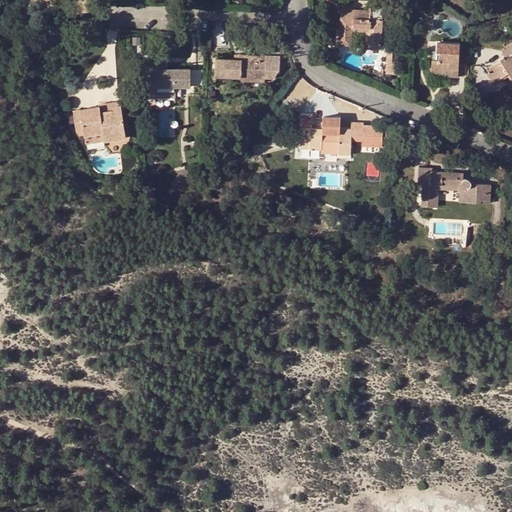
[(423,0),(411,0),(411,8),(423,9),(423,0)]
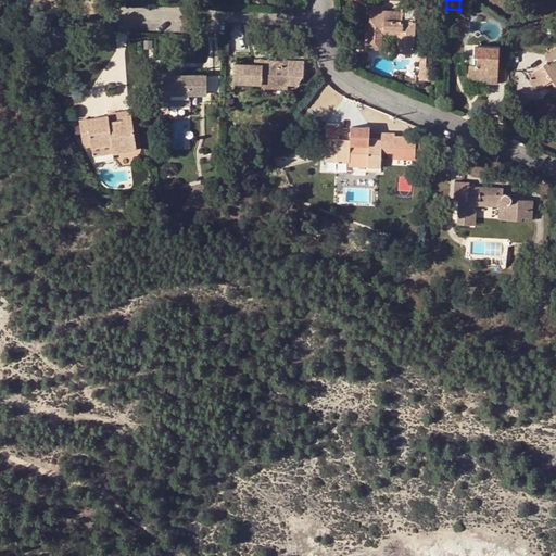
[(380,19),(381,10),(370,9),(368,47),(381,48),(382,33),(399,34),(402,34),(402,40),(399,39),(397,51),(413,52),(416,4),(404,3),(403,20),(380,19)]
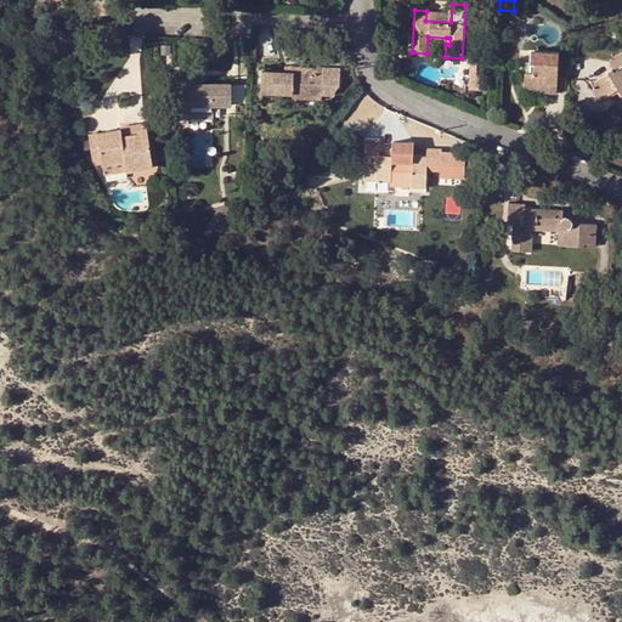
[(430,11),(427,11),(425,21),(451,22),(452,4),(446,4),(446,11),(446,17),(430,17),(430,11)]
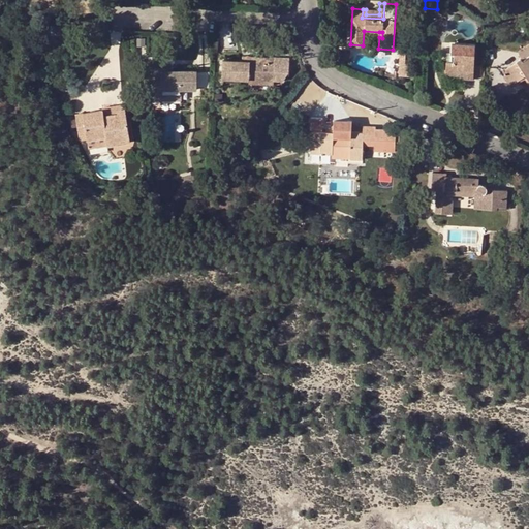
[(474,43),(450,42),(449,52),(454,52),(474,53),(473,63),(483,63),(483,44),(474,44),(474,43)]
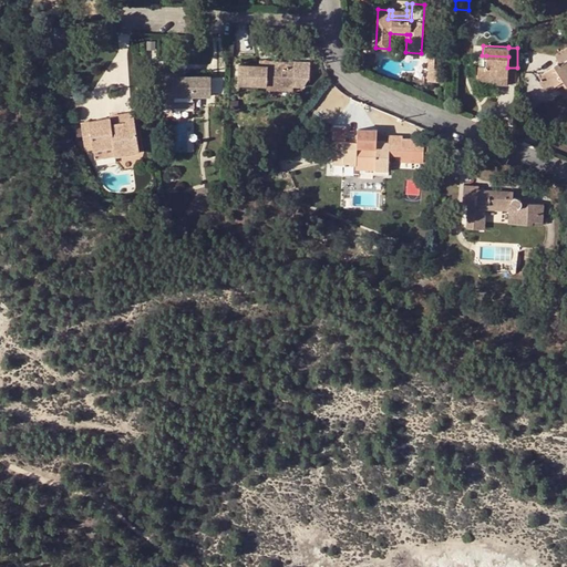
[(557,63),(537,75),(547,91),(564,80),(566,85),(566,45),(555,54),(560,63),(558,64),(557,63)]
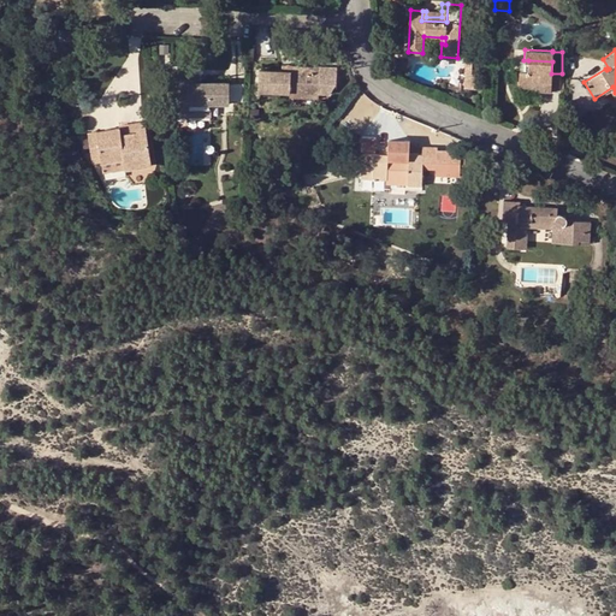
[(463,87),(477,88),(478,73),(472,72),(472,59),(466,58),(463,87)]
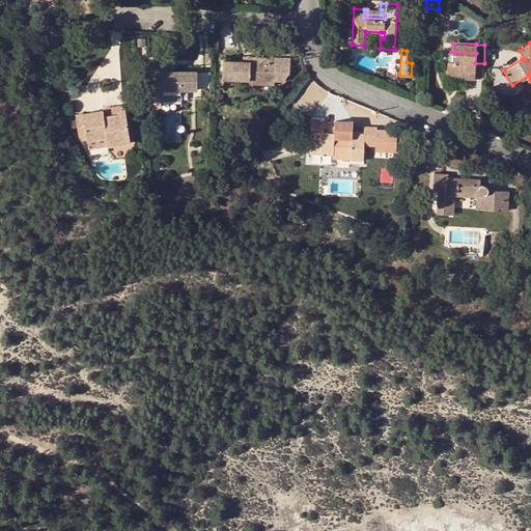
[(448,61),(447,74),(464,75),(464,79),(475,79),(475,63),(476,53),(455,52),(455,61),(451,61),(448,61)]
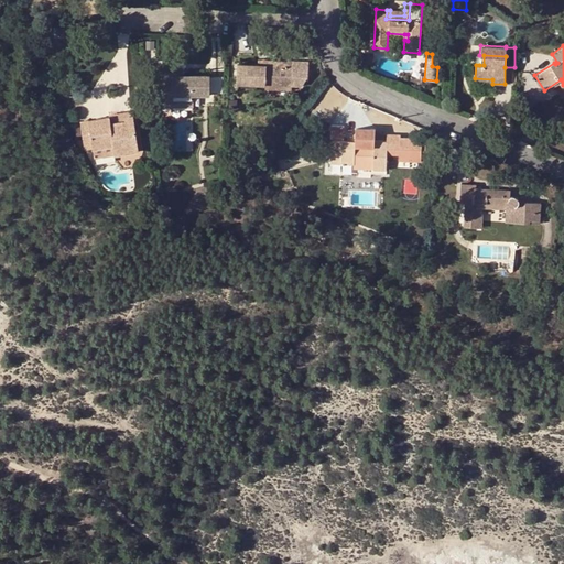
[(267,65),(259,65),(238,64),(237,84),(266,85),(292,85),(293,61),(267,60),(267,65)]
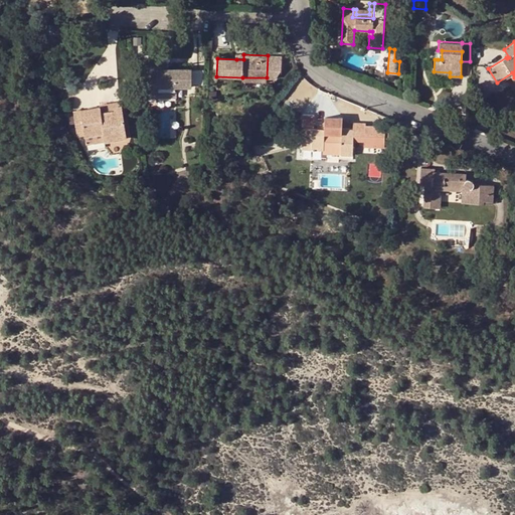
[(157,68),(158,65),(146,65),(145,89),(157,90),(157,92),(177,93),(177,87),(192,88),(192,68),(167,68),(157,68)]
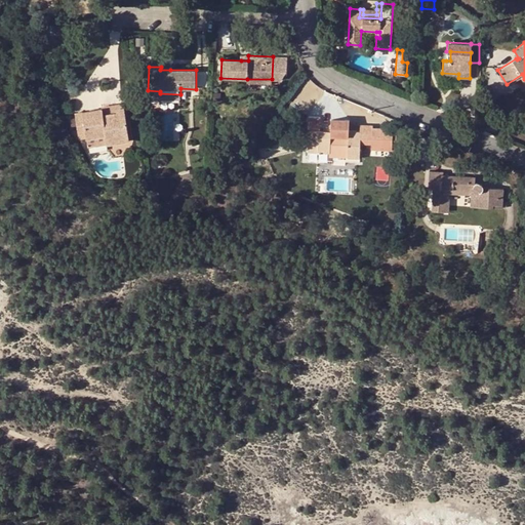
[(160,91),(148,90),(148,99),(180,99),(180,94),(160,93),(160,91)]
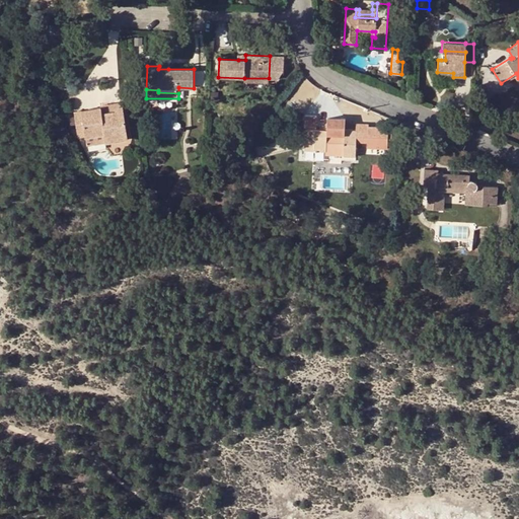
[(100,107),(101,114),(116,110),(115,107),(122,106),(122,101),(100,104),(100,107)]
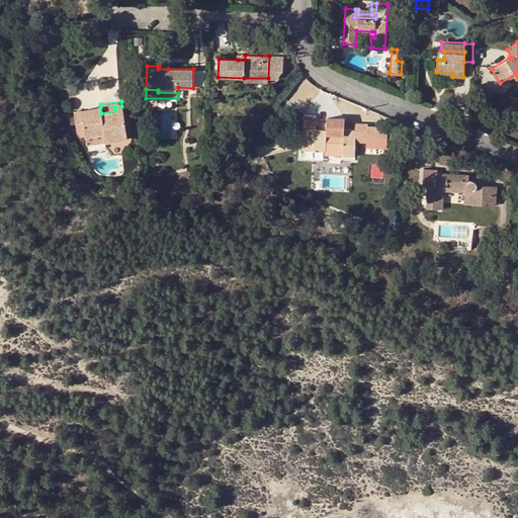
[(100,107),(82,110),(86,136),(103,133),(104,139),(116,137),(115,134),(126,132),(121,106),(114,107),(115,110),(101,113),(100,107)]
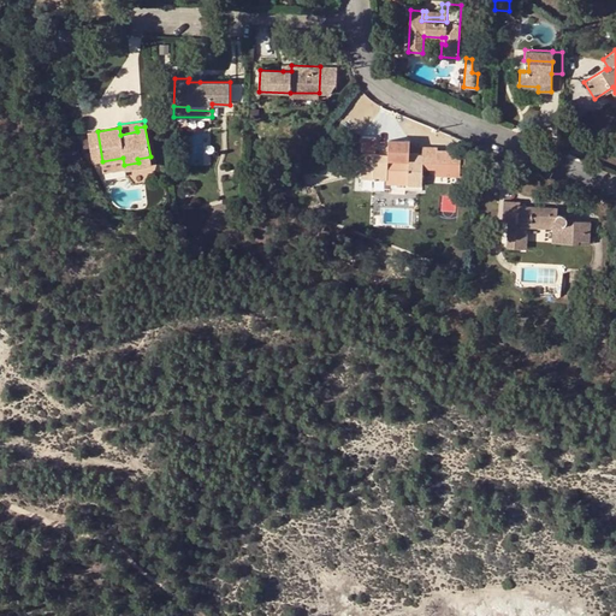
[(98,131),(89,132),(94,163),(102,161),(98,131)]
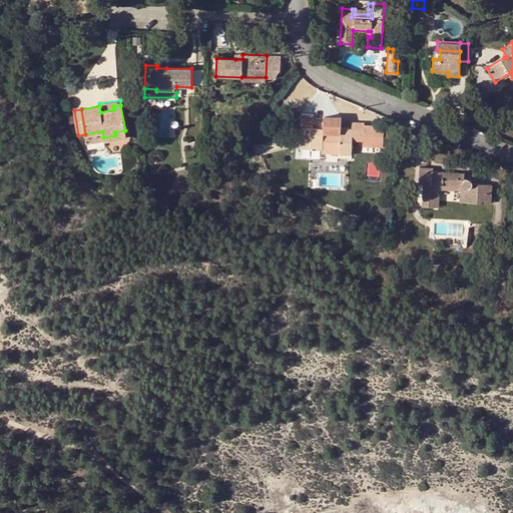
[(303,113),(302,138),(311,138),(310,147),(323,148),(323,146),(341,147),(341,153),(352,153),(353,139),(353,128),(341,128),(341,133),(324,132),(320,132),(320,127),(312,127),(313,113),(303,113)]
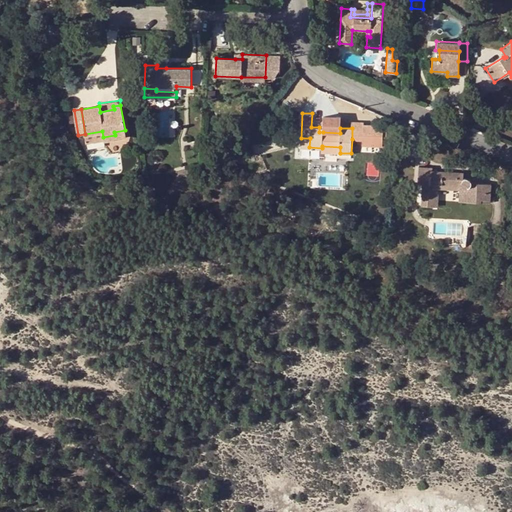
[(364,125),(363,129),(363,139),(384,139),(384,127),(384,125),(364,125)]
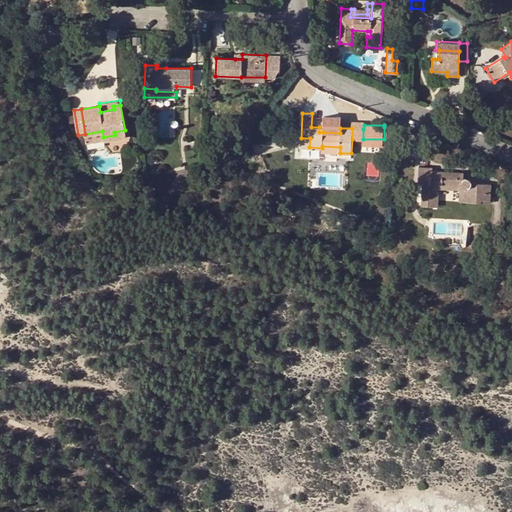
[(384,127),(384,137),(393,137),(394,127),(384,127)]
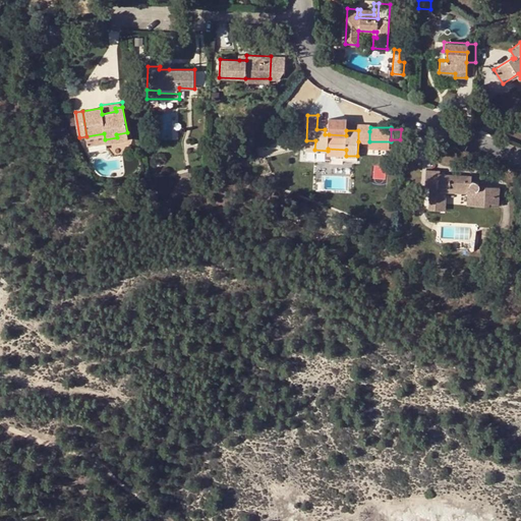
[(369,131),(358,130),(358,141),(369,141),(369,131)]
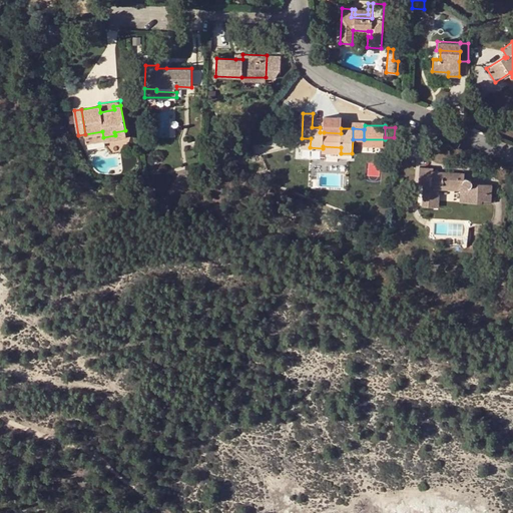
[(102,131),(85,134),(86,143),(115,138),(126,136),(125,130),(114,132),(115,135),(103,137),(102,131)]
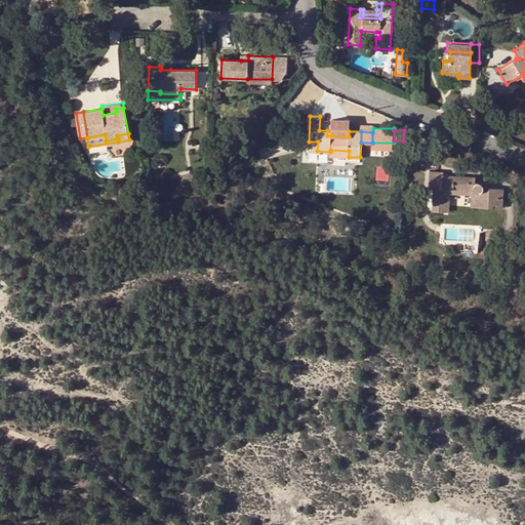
[(318,142),(309,142),(308,151),(317,151),(318,142)]
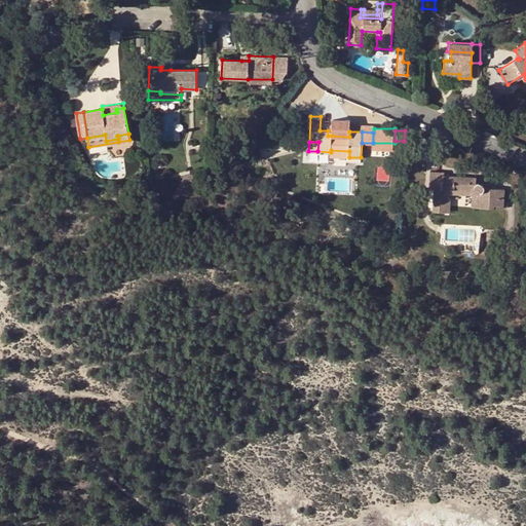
[(390,168),(379,168),(379,180),(390,179),(390,168)]
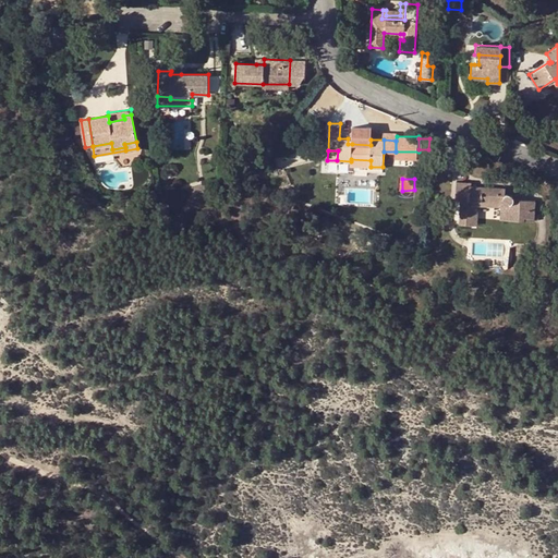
[(507,220),(523,221),(523,217),(533,217),(534,199),(513,198),(513,196),(512,196),(511,195),(510,194),(508,194),(505,195),(505,189),(471,186),(471,182),(456,181),(456,199),(461,199),(459,223),(472,225),(473,201),(505,202),(504,220),(507,220)]
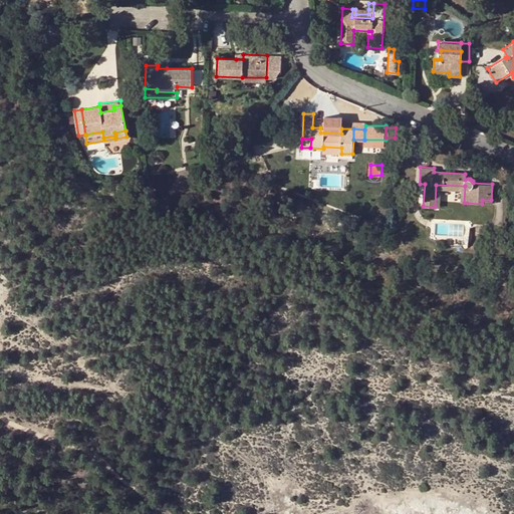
[(460,203),(464,203),(465,186),(436,185),(435,207),(440,207),(441,189),(461,190),(460,203)]
